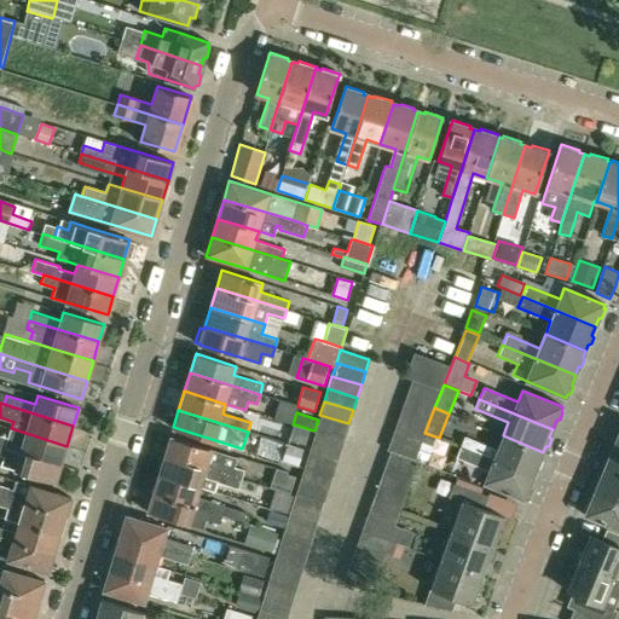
[(318,420),(316,427),(345,437),(348,423),(319,415),(318,420)]
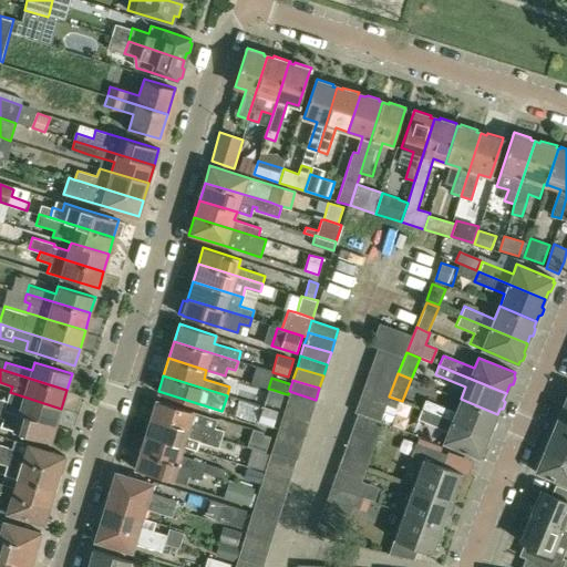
[(279,408),(284,393),(274,390),(269,389),(265,403),(279,408)]
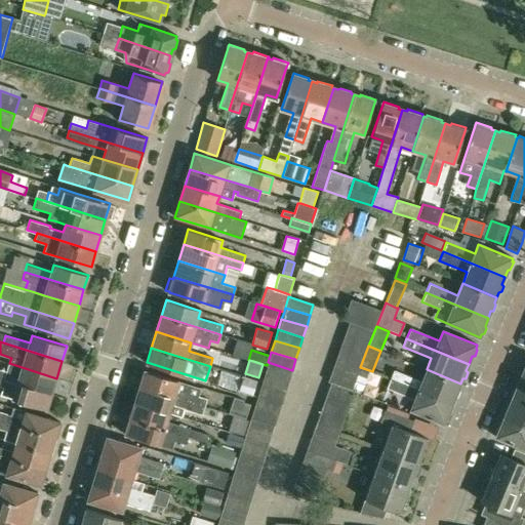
[(292,370),(268,362),(267,365),(265,373),(289,380),(292,370)]
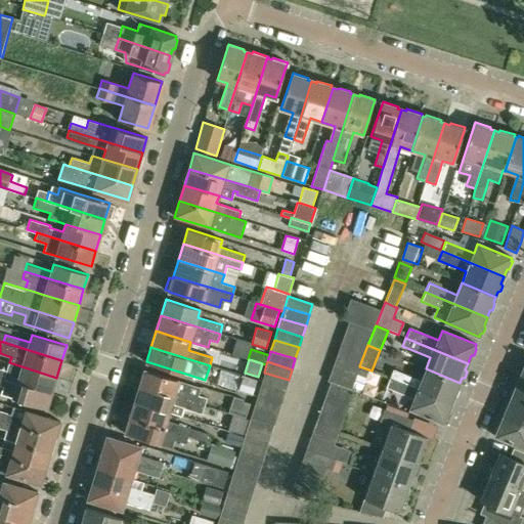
[(0,377),(52,393),(56,378),(9,362),(7,372),(0,368),(0,377)]
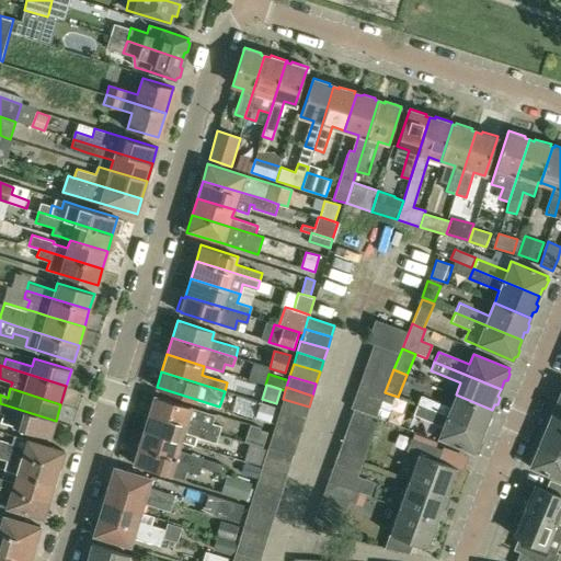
[(490,416),(492,410),(456,395),(450,408),(421,396),(416,404),(483,432),(487,425),(489,425),(491,419),(490,416)]
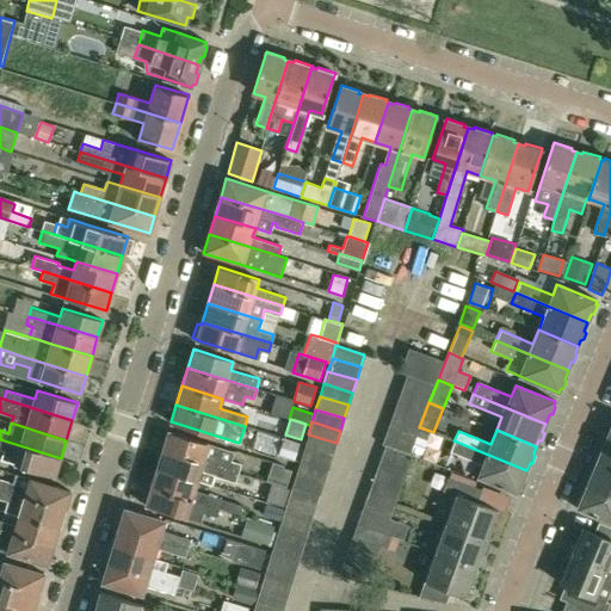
[(162,450),(239,474),(241,463),(232,461),(235,451),(167,431),(162,450)]
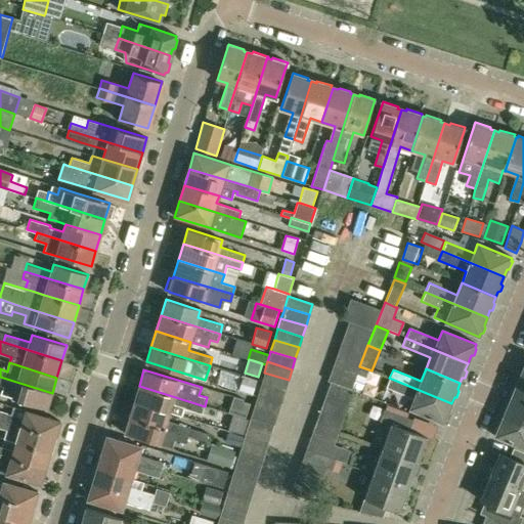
[(241,377),(221,370),(216,385),(236,392),(241,377)]
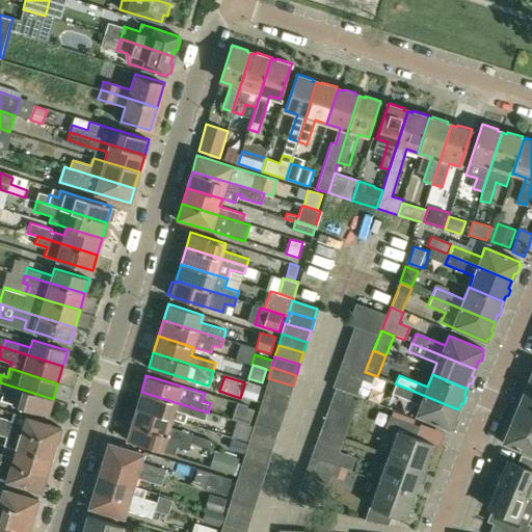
[(265,387),(264,390),(289,397),(293,386),(268,378),(267,381),(265,387)]
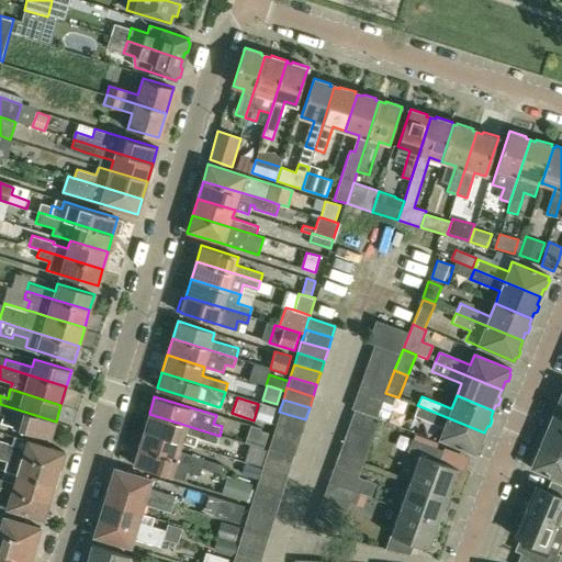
[(382,401),(377,414),(393,420),(398,407),(382,401)]
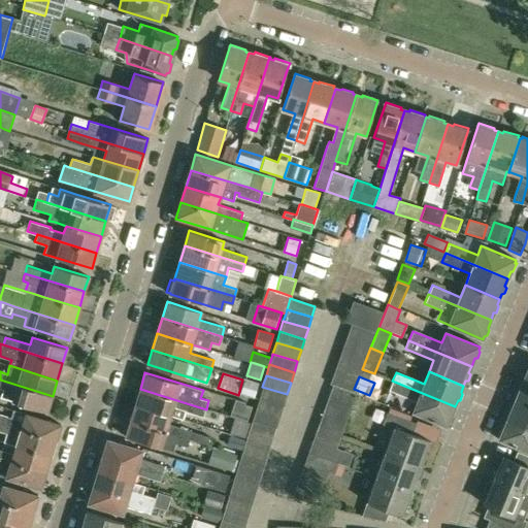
[(239,394),(255,398),(259,383),(243,378),(239,394)]
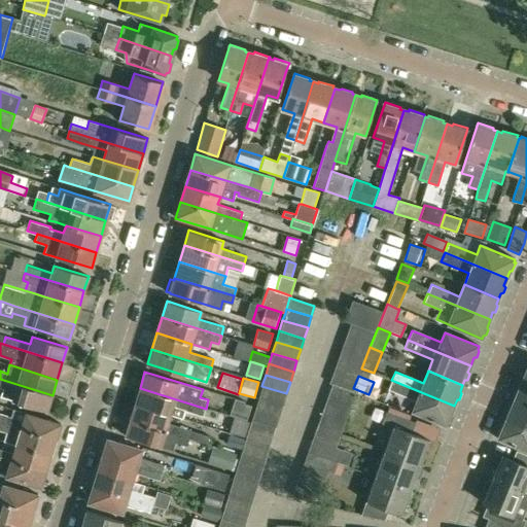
[(47,410),(53,395),(0,379),(0,386),(3,388),(1,396),(12,399),(47,410)]
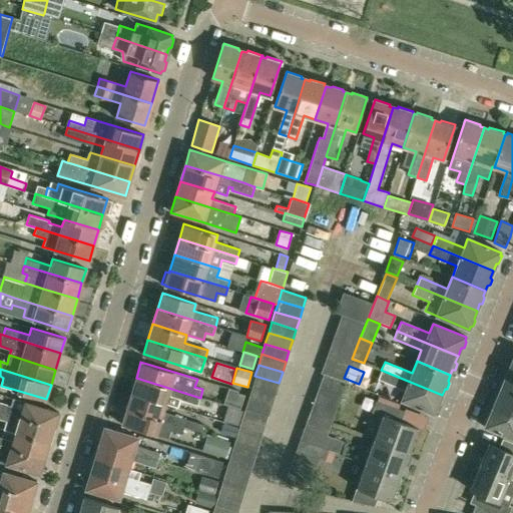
[(512,370),(509,369),(507,376),(504,376),(502,382),(503,384),(502,387),(505,389),(512,391),(512,370)]
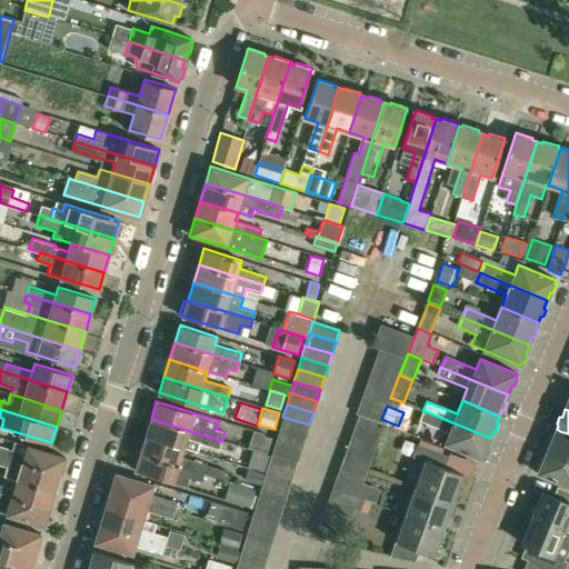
[(445,443),(477,458),(481,459),(482,456),(486,456),(488,449),(487,447),(490,438),(422,410),(418,420),(449,433),(445,443)]
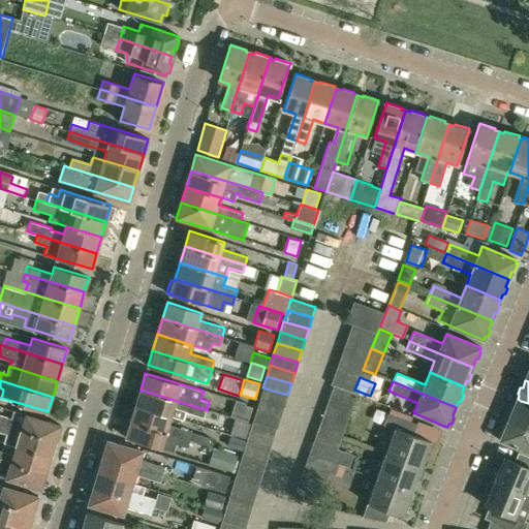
[(352,407),(356,397),(358,394),(353,392),(334,384),(329,398),(352,407)]
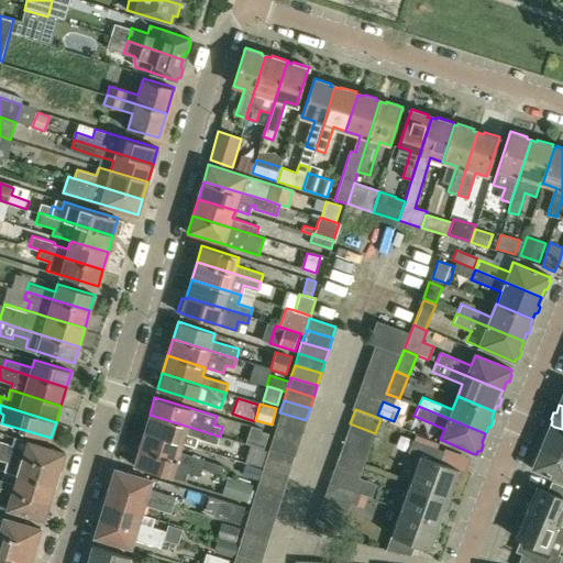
[(302,432),(306,420),(279,412),(276,423),(302,432)]
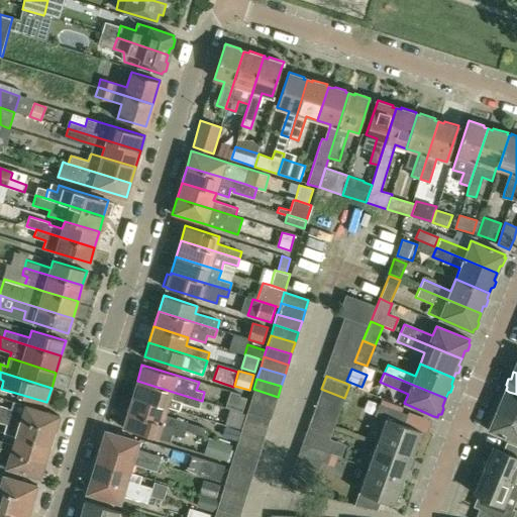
[(132,397),(167,407),(180,411),(182,404),(185,405),(199,409),(202,401),(137,381),(132,397)]
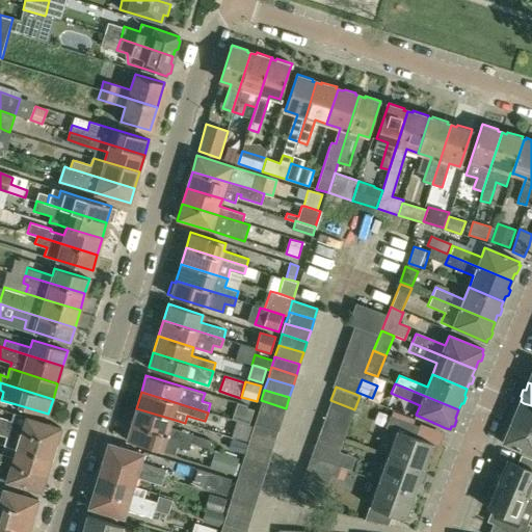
[(261,400),(258,411),(283,419),(286,408),(261,400)]
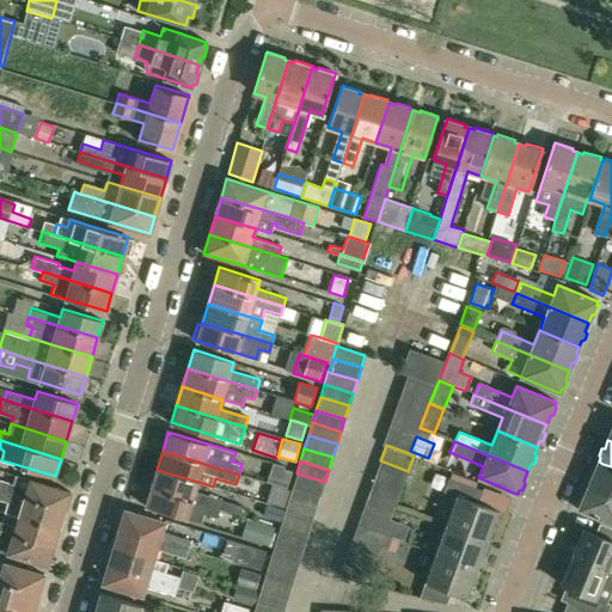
[(403,485),(408,471),(380,460),(375,475),(403,485)]
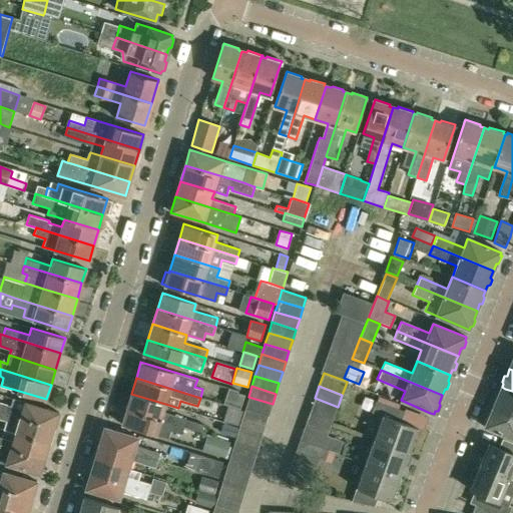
[(224,387),(219,405),(240,411),(245,395),(234,392),(234,390),(224,387)]
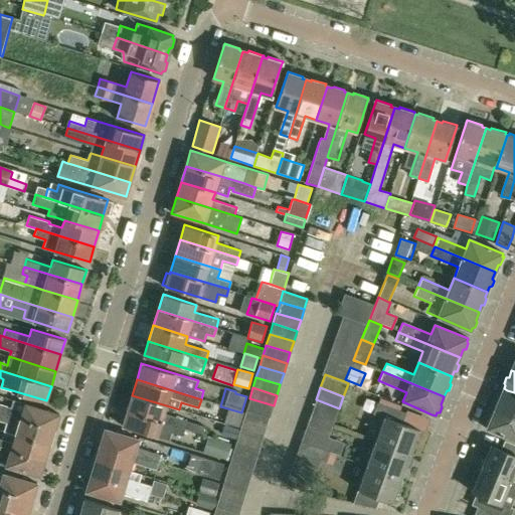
[(514,392),(507,390),(504,388),(501,395),(498,396),(496,401),(497,403),(495,410),(514,419),(514,392)]
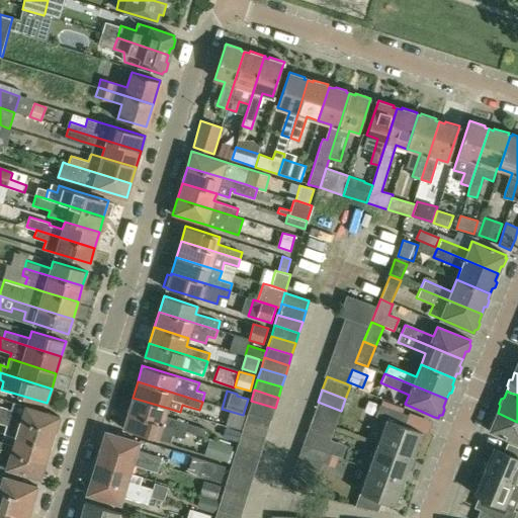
[(167,408),(133,398),(127,413),(185,431),(188,422),(165,416),(167,408)]
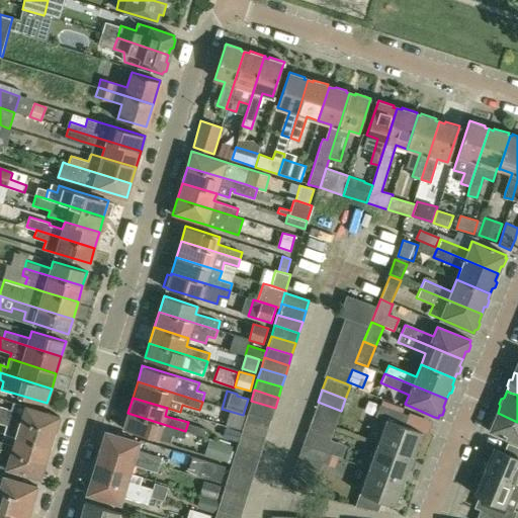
[(385,420),(376,444),(414,457),(422,432),(405,426),(409,416),(403,413),(405,408),(382,400),(380,405),(379,404),(375,416),(385,420)]
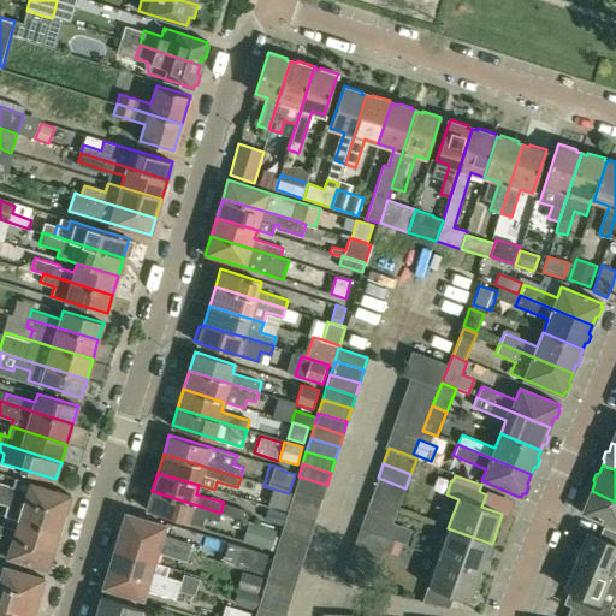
[(323,498),(327,485),(298,477),(294,489),(323,498)]
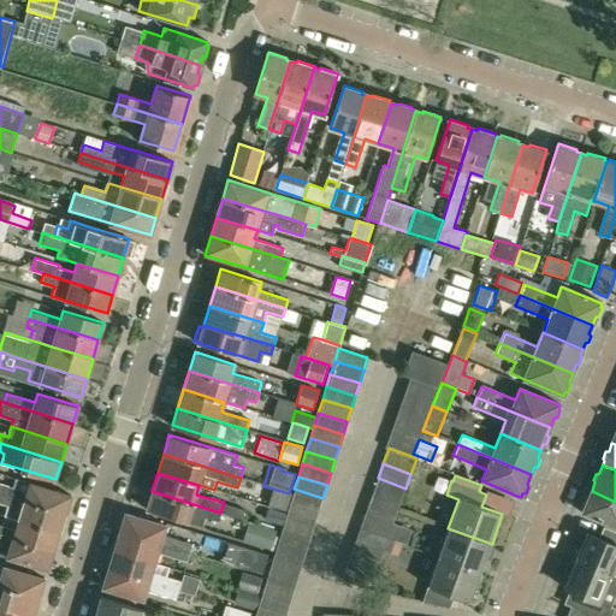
[(0,492),(64,513),(70,495),(16,478),(12,487),(0,483),(0,492)]
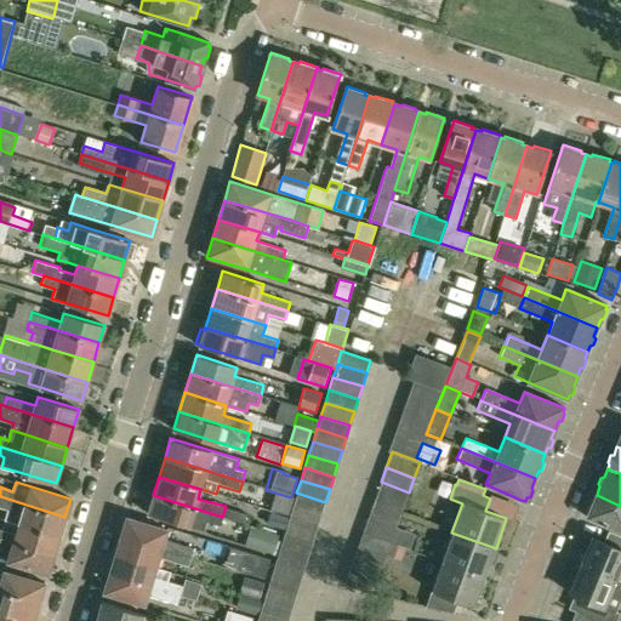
[(381,482),(376,497),(403,507),(409,493),(381,482)]
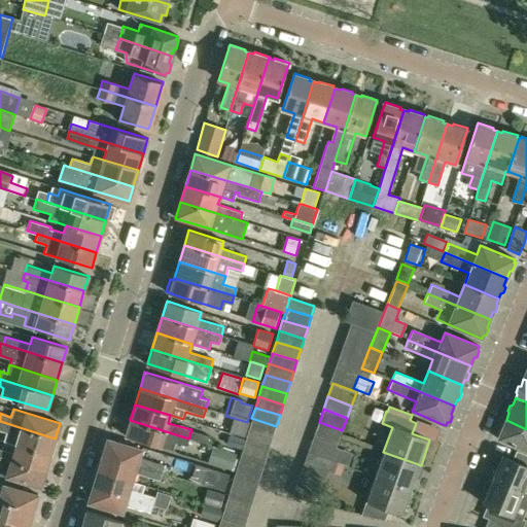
[(251,418),(249,426),(248,429),(273,436),(276,426),(251,418)]
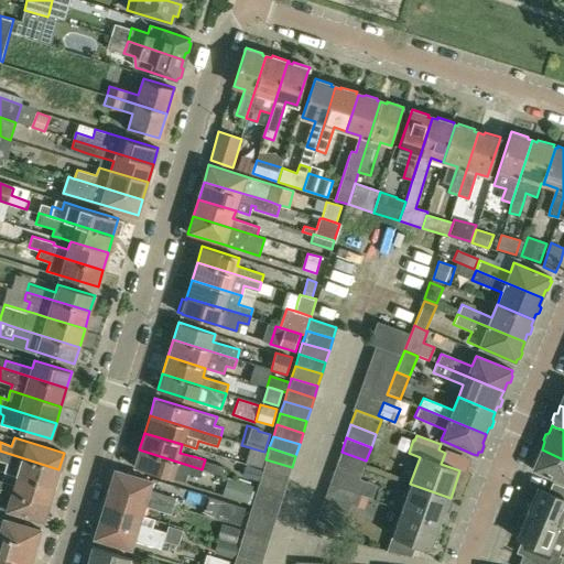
[(199,476),(202,469),(139,449),(134,466),(185,481),(187,473),(199,476)]
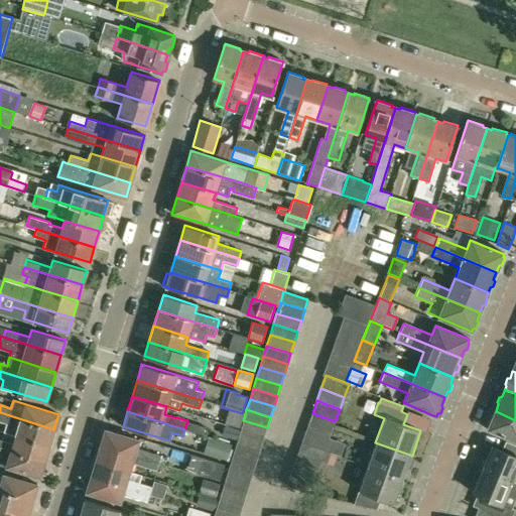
[(489,427),(488,430),(515,441),(515,420),(496,411),(493,418),(490,419),(488,424),(489,427)]
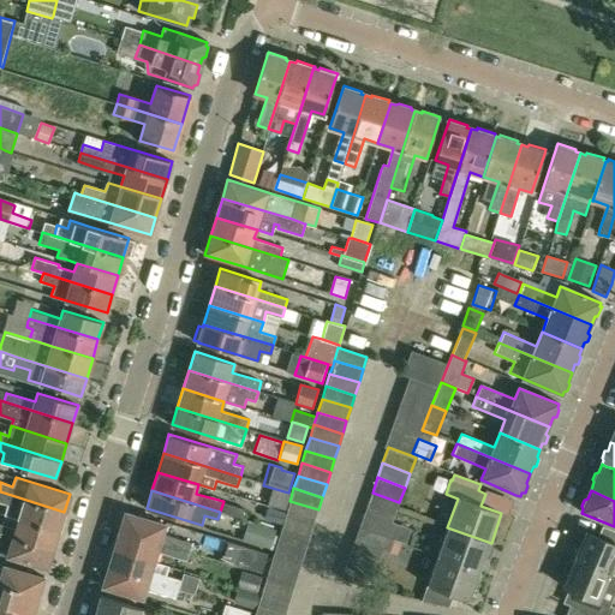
[(58,531),(64,512),(0,491),(0,502),(7,506),(5,515),(18,519),(58,531)]
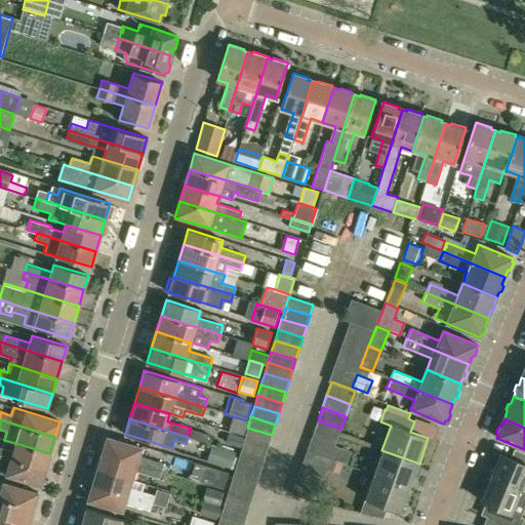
[(236,420),(232,434),(244,438),(244,437),(247,428),(248,425),(236,420)]
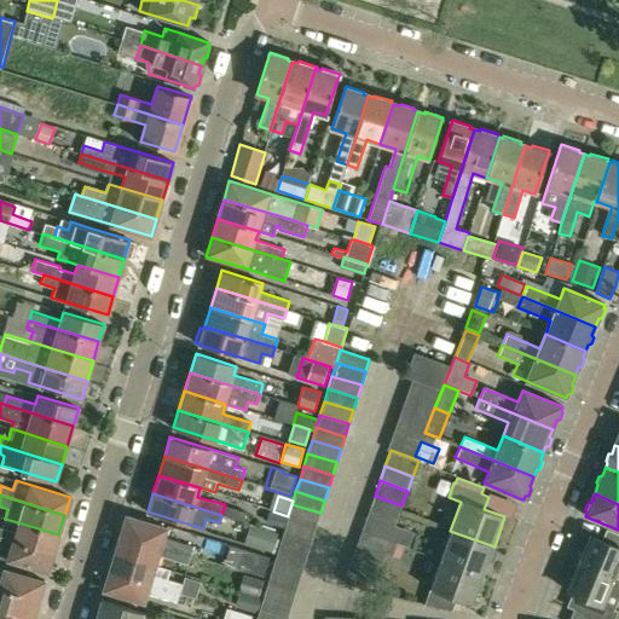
[(401,507),(401,505),(375,496),(369,510),(397,520),(401,507)]
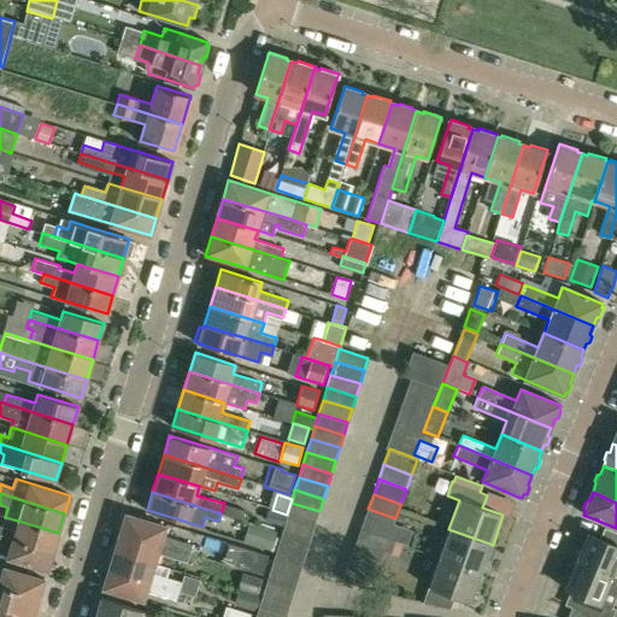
[(319,511),(291,503),(287,513),(287,515),(287,516),(315,524),(319,511)]
